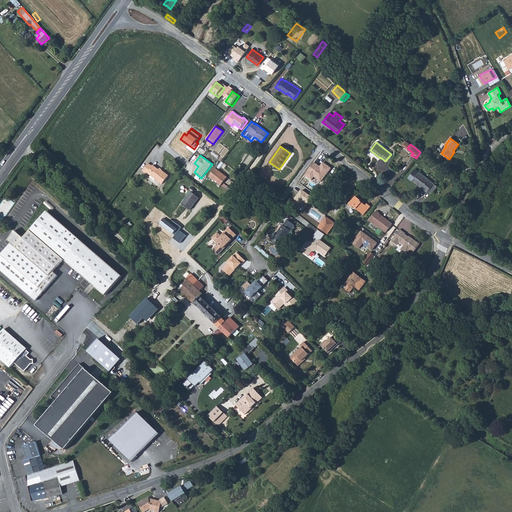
[(320,165),(315,160),(304,174),(321,186),(334,168),(324,160),(320,165)]
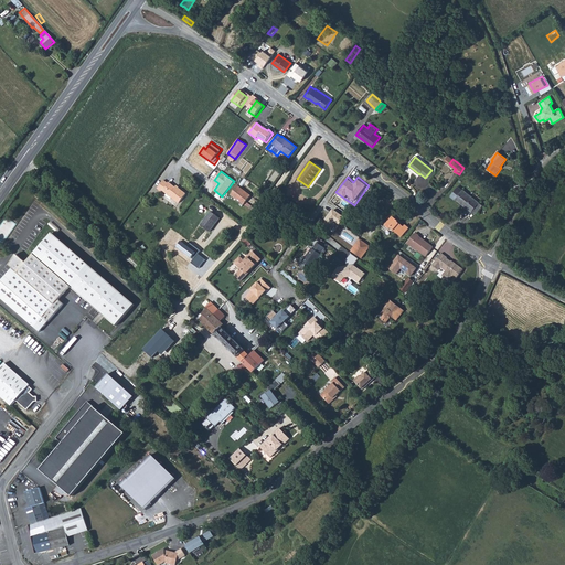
[(162,191),(179,203),(185,194),(176,187),(174,188),(169,182),(168,183),(163,181),(158,189),(162,192),(162,191)]
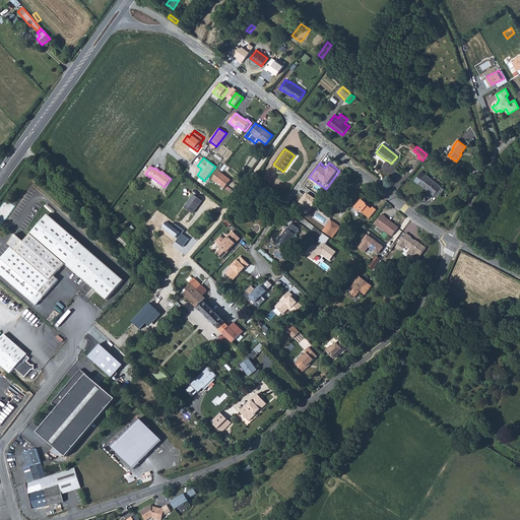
[(212,180),(224,189),(231,181),(218,171),(215,176),(212,180)]
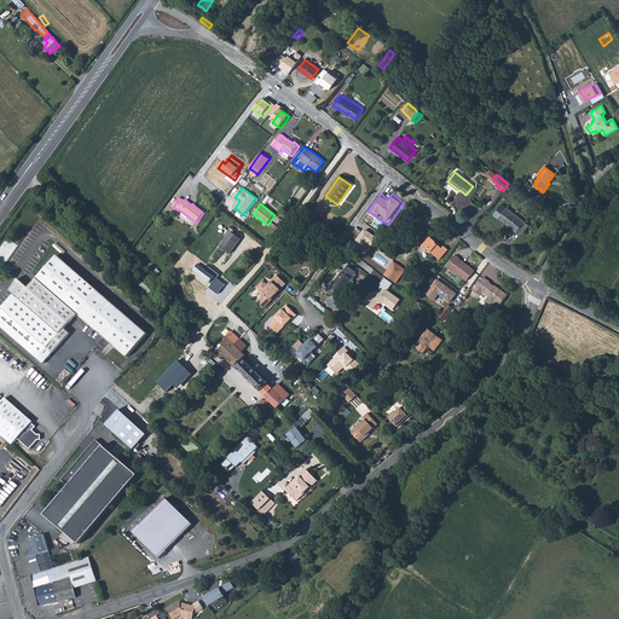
[(525,221),(507,208),(499,218),(516,232),(518,231),(525,221)]
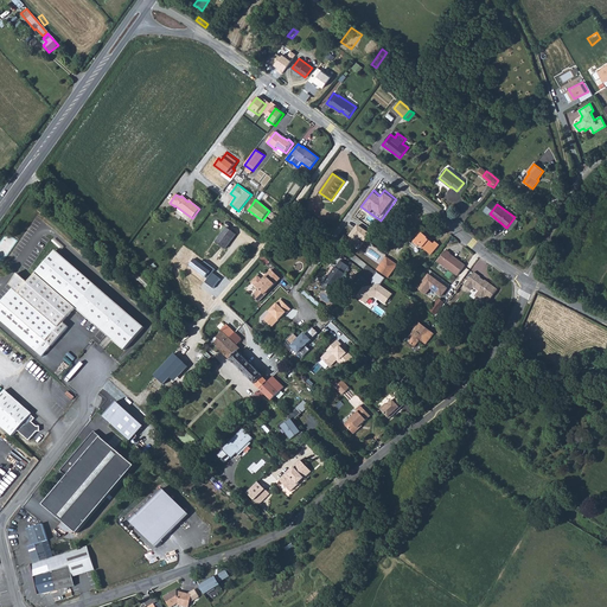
[(511,230),(518,221),(515,217),(508,227),(511,230)]
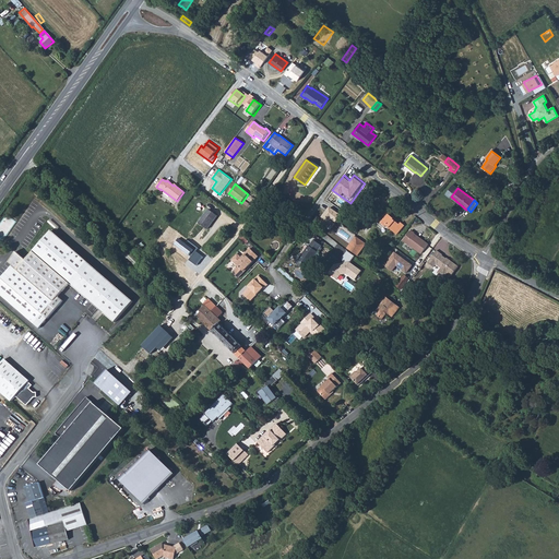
[(330,204),(321,216),(330,223),(333,218),(337,222),(344,213),(330,204)]
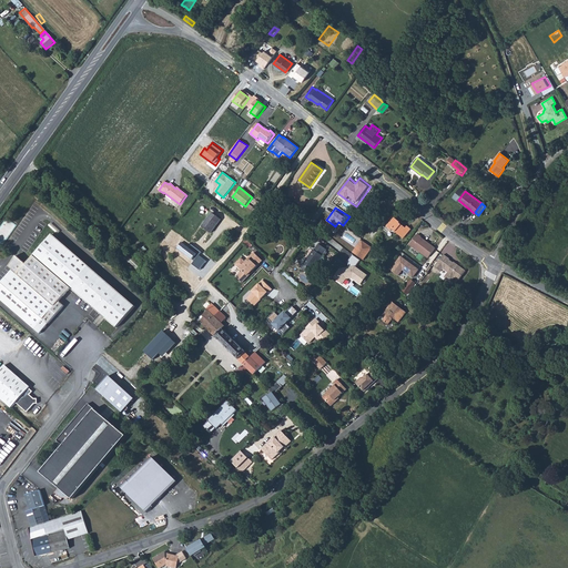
[(209,217),(202,226),(211,233),(221,220),(213,214),(210,219),(209,217)]
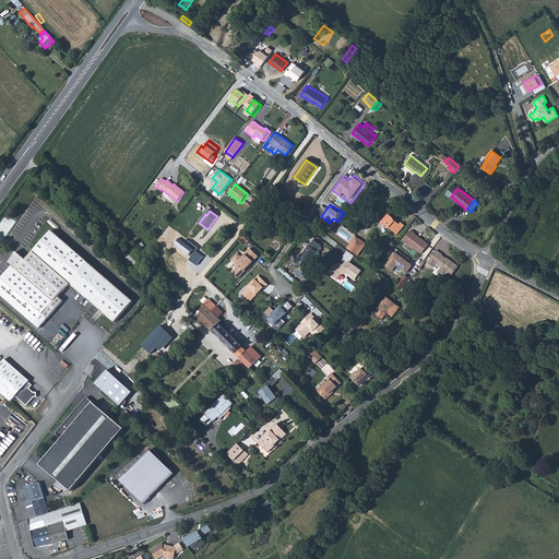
[(394,219),(387,213),(384,216),(385,217),(381,223),(385,227),(387,225),(390,227),(390,228),(397,235),(405,226),(401,223),(400,225),(393,219),(394,219)]
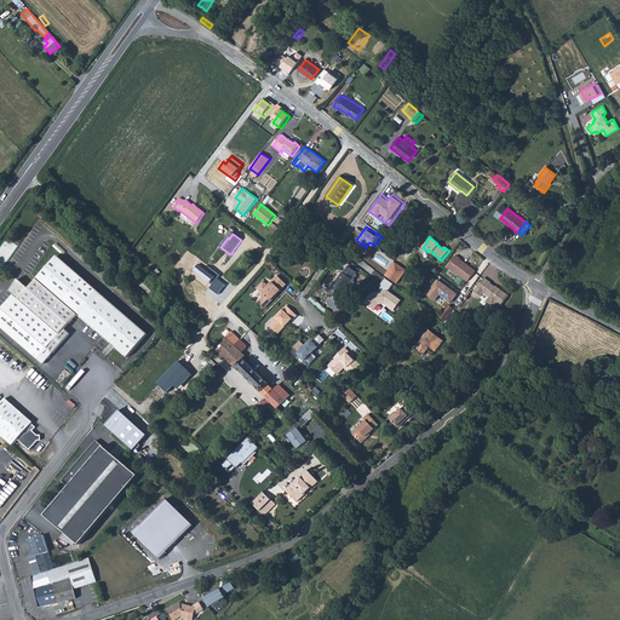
[(9,237),(0,250),(0,263),(5,267),(19,246),(9,237)]
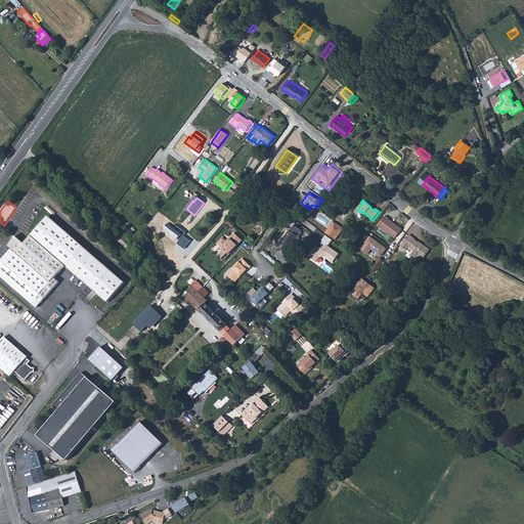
[(54,278),(64,266),(108,304),(126,284),(82,246),(48,216),(24,244),(15,236),(8,246),(11,249),(0,262),(0,276),(37,308),(59,282),(54,278)]
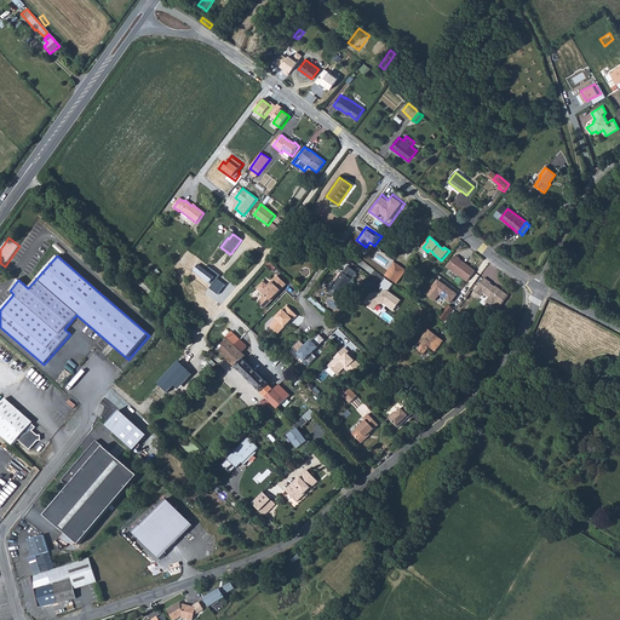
[(468,282),(476,271),(459,259),(460,259),(455,256),(447,267),(468,282)]
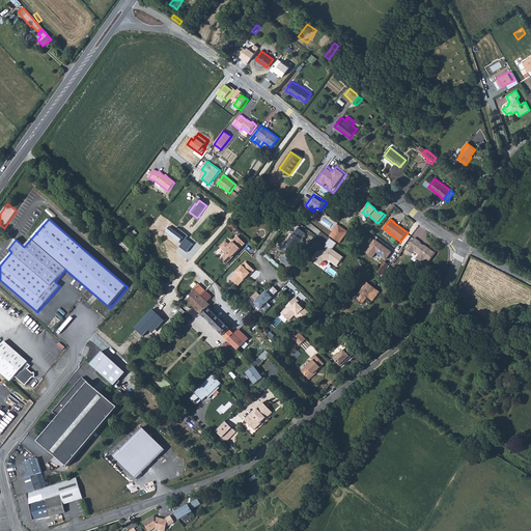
[(330,235),(331,236),(339,226),(338,225),(330,235)]
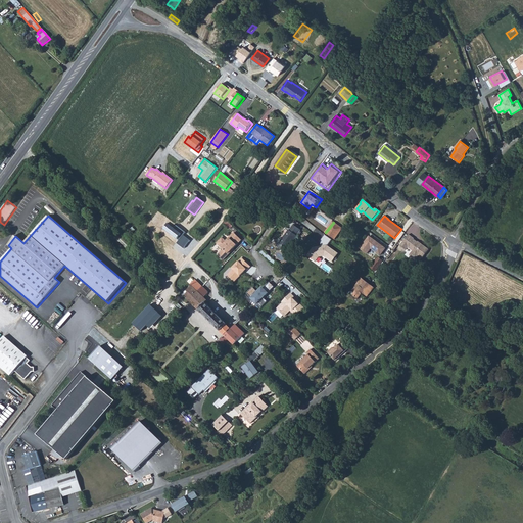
[(334,223),(326,233),(335,240),(343,229),(334,223)]
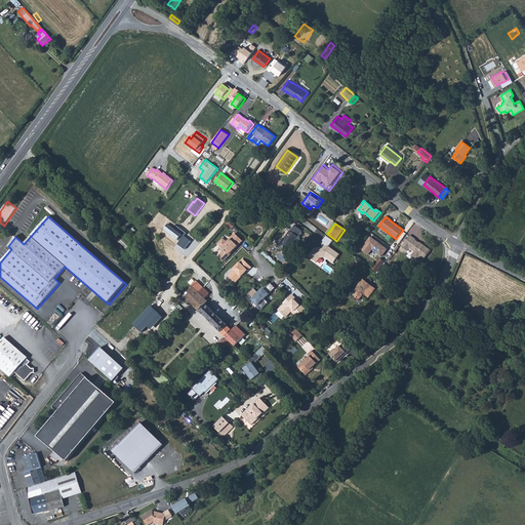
[(291,247),(298,238),(298,237),(297,237),(301,231),(294,226),(290,231),(280,244),(281,245),(287,249),(289,250),(291,247)]
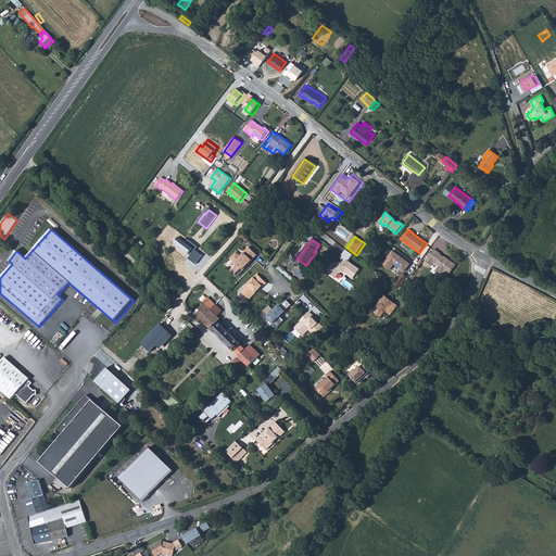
[(257,255),(249,248),(240,256),(237,253),(230,258),(238,265),(231,272),(237,277),(243,270),(242,269),(257,255)]
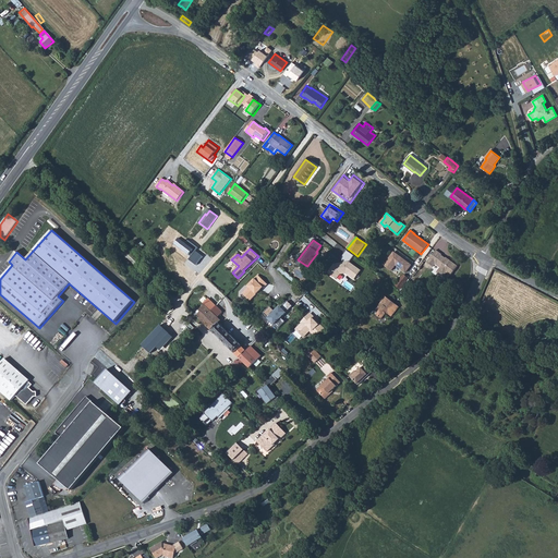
[(398,252),(393,250),(384,264),(392,270),(397,265),(407,271),(413,263),(398,252)]
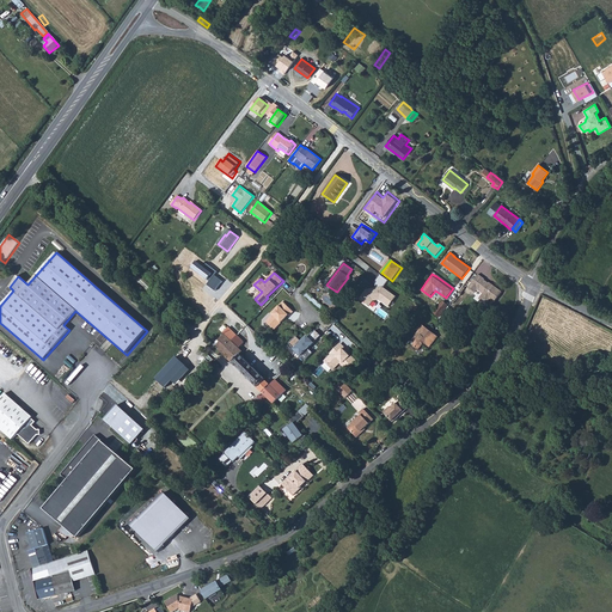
[(502,292),(494,286),(493,287),(484,280),(485,280),(478,275),(469,288),(476,293),(477,289),(495,303),(502,292)]
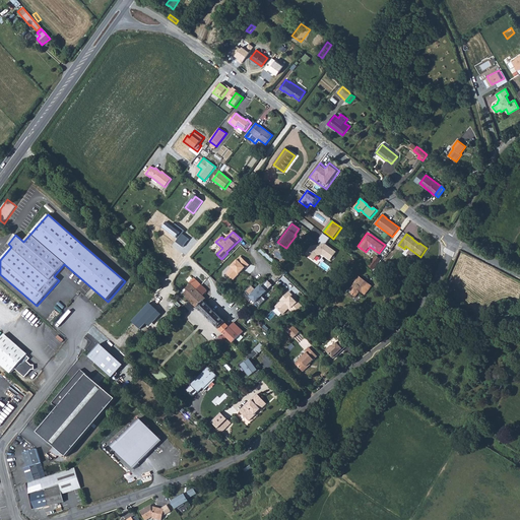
[(288,245),(291,247),(298,237),(296,236),(288,245)]
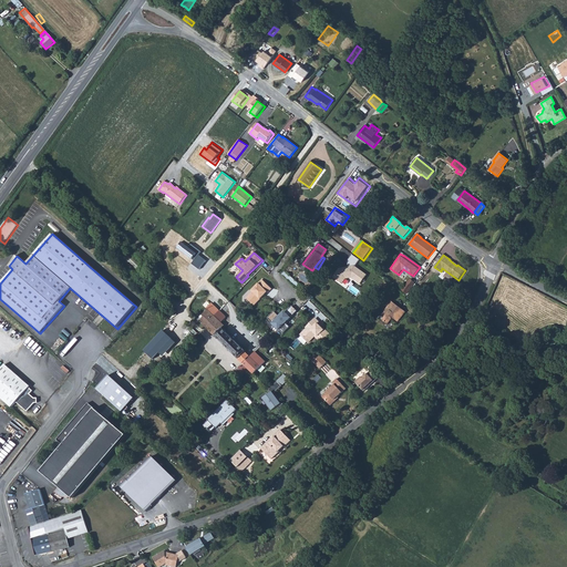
[(361,284),(368,274),(354,265),(339,267),(333,276),(343,282),(347,278),(352,277),(361,284)]
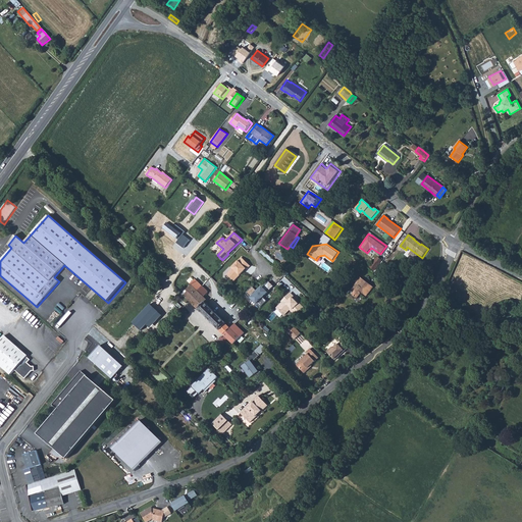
[(276,262),(261,249),(259,251),(273,265),(276,262)]
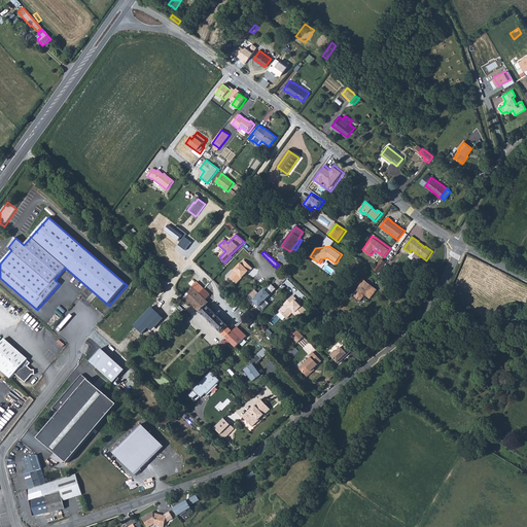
[(388,258),(385,262),(386,262),(387,264),(393,254),(391,252),(389,254),(387,257),(388,258)]
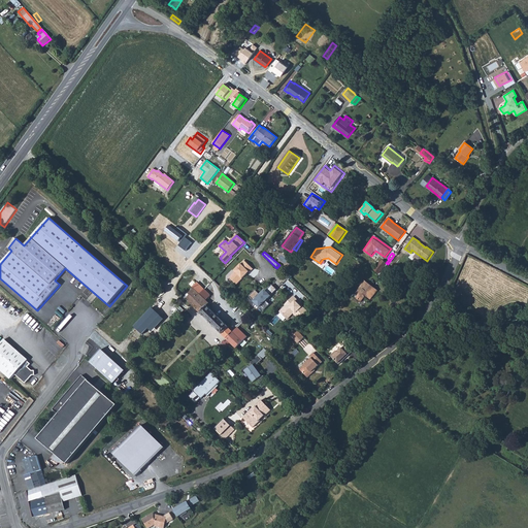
[(250,273),(253,269),(244,260),(234,270),(235,272),(230,277),(237,285),(249,272),(250,273)]
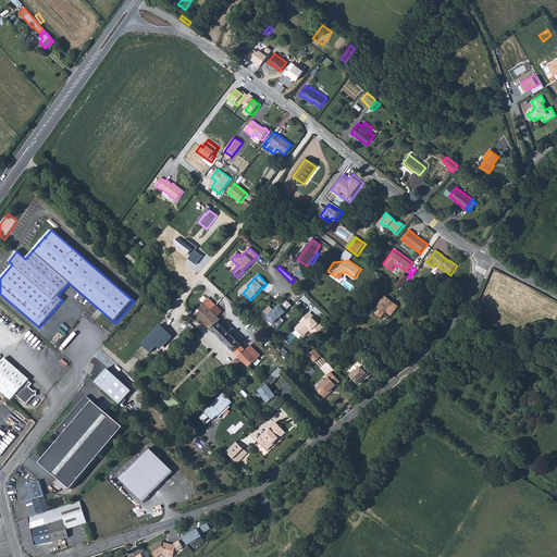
[(395,286),(399,289),(408,277),(407,277),(404,274),(395,286)]
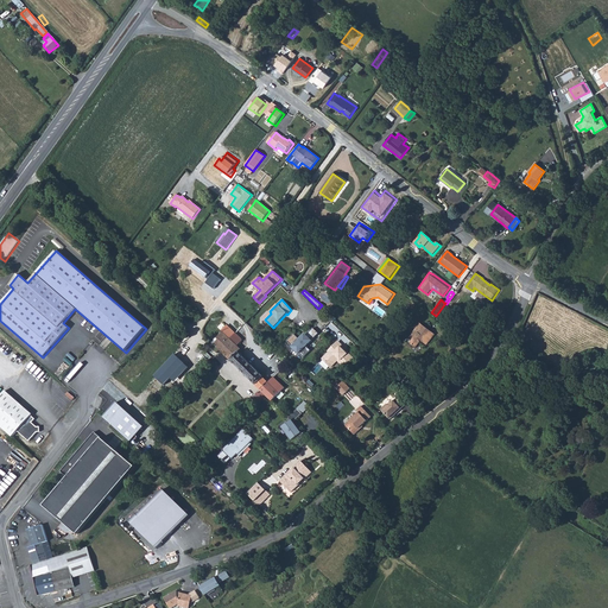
[(428,346),(435,335),(420,323),(410,337),(413,340),(410,343),(416,348),(422,341),(428,346)]
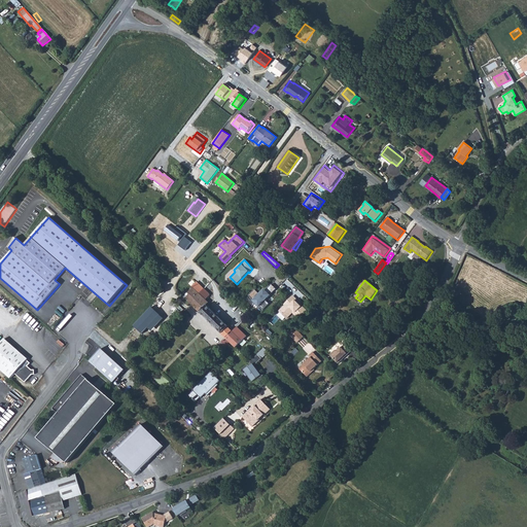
[(206,300),(200,294),(204,289),(197,282),(192,287),(194,288),(187,293),(184,297),(190,303),(190,304),(197,309),(206,300)]
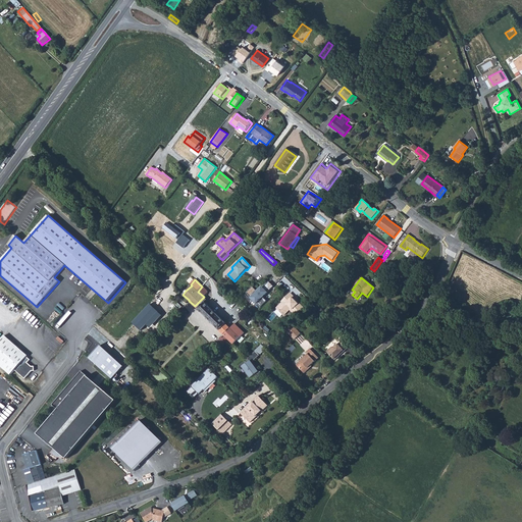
[(253,286),(247,293),(251,298),(257,304),(261,307),(267,301),(263,298),(274,286),(269,281),(263,288),(261,290),(260,289),(257,292),(253,286)]
